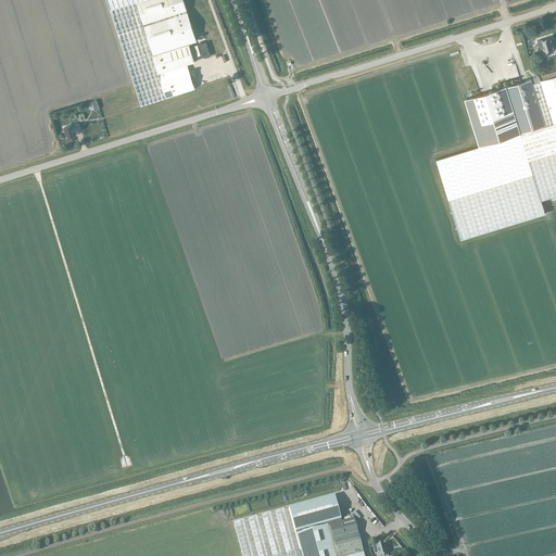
[(106,0),(118,37),(141,106),(143,105),(166,98),(152,54),(142,26),(136,3),(146,0),(106,0)]
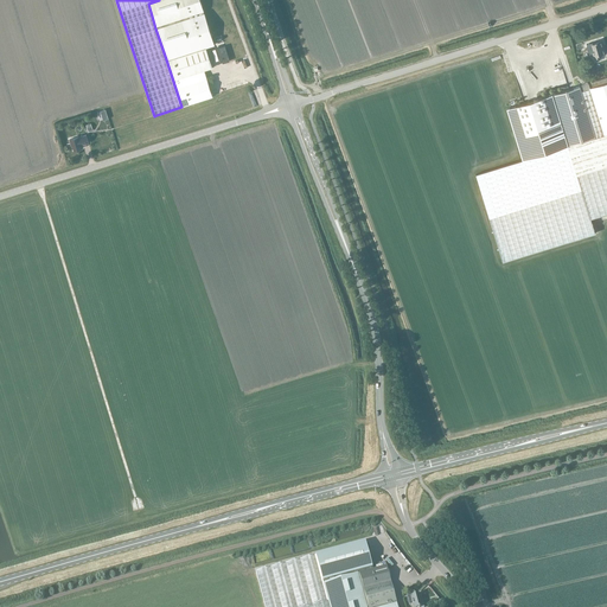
[(159,0),(148,4),(155,29),(204,13),(203,11),(199,0),(159,0)]
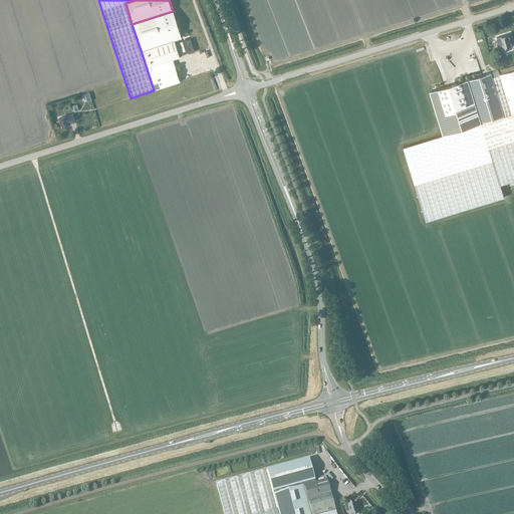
[(173,11),(132,24),(141,50),(154,90),(155,90),(180,82),(173,59),(180,57),(175,40),(182,37),(173,11)]
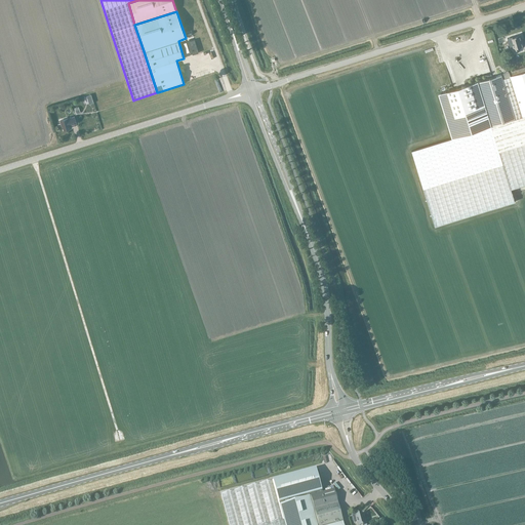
[(512,37),(507,38),(509,43),(510,47),(512,45),(514,50),(520,48),(520,46),(523,45),(522,42),(522,43),(519,35),(516,36),(515,36),(515,37),(513,38),(512,37)]
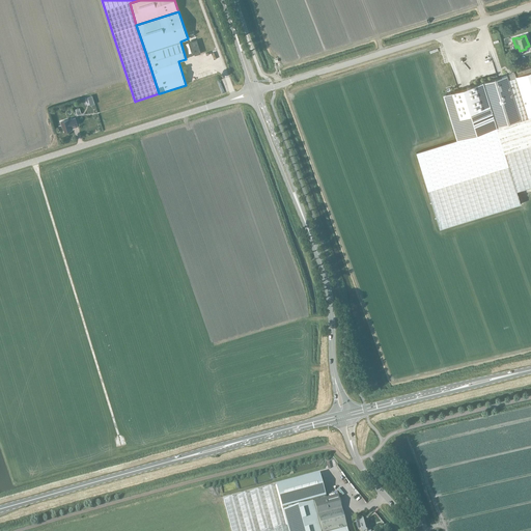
[(513,71),(507,75),(521,120),(530,116),(530,67),(514,73),(513,71)]
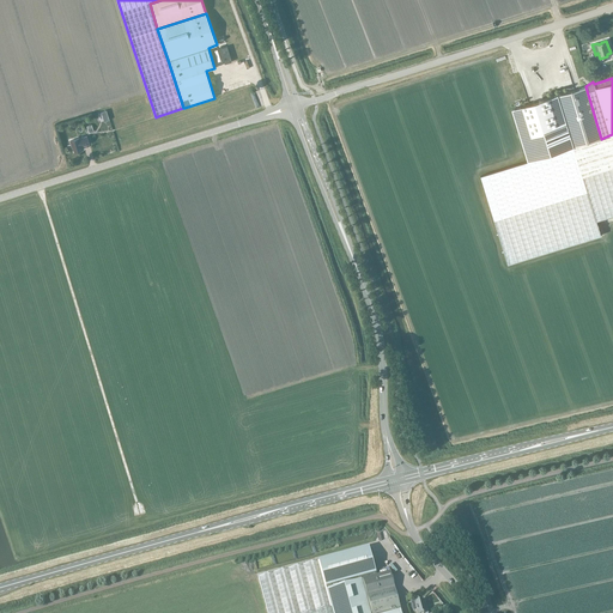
[(586,86),(557,95),(572,147),(601,139),(586,86)]
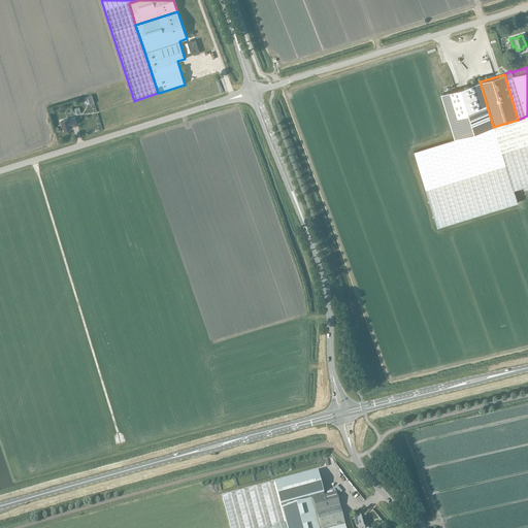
[(222,77),(219,78),(224,93),(227,92),(222,77)]
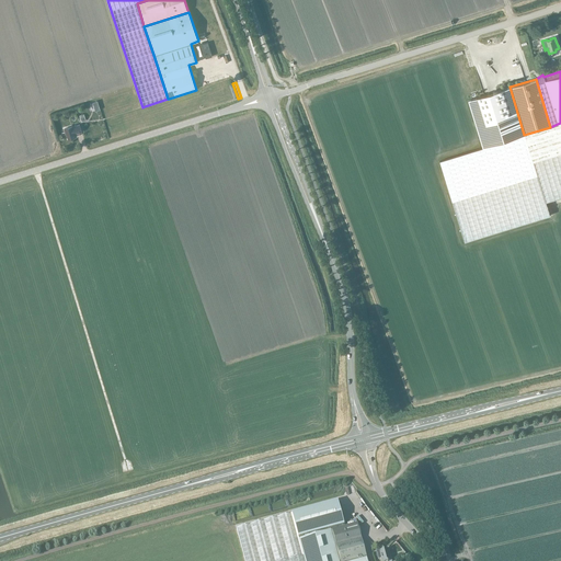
[(483,95),(468,100),(474,119),(483,147),(524,135),(510,87),(489,93),(483,95)]
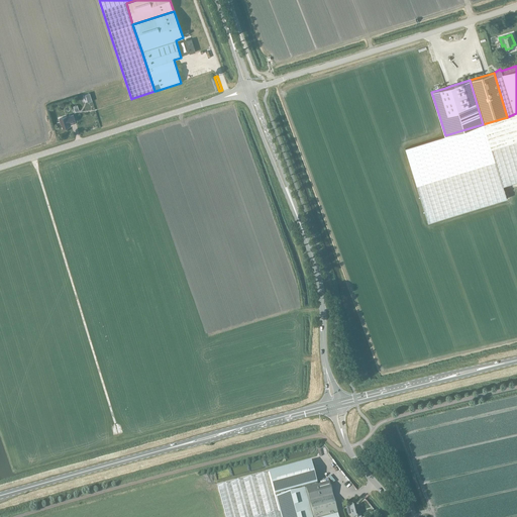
[(516,113),(507,117),(483,124),(489,143),(502,187),(503,186),(516,182),(516,113)]
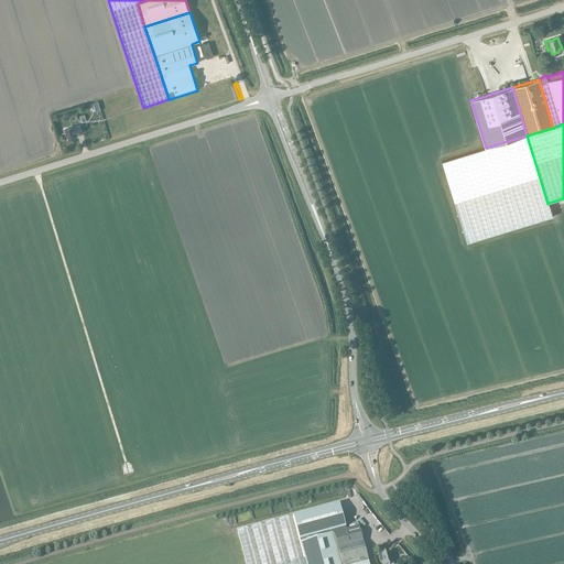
[(65,130),(66,133),(67,133),(69,140),(77,138),(76,136),(83,133),(80,126),(74,128),(65,130)]
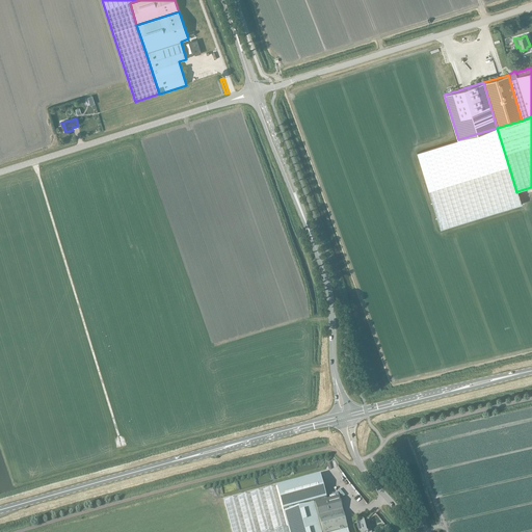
[(432,148),(417,153),(427,184),(435,213),(441,230),(470,220),(503,210),(522,205),(519,195),(517,191),(516,192),(503,148),(497,128),(458,139),(458,140),(432,148)]
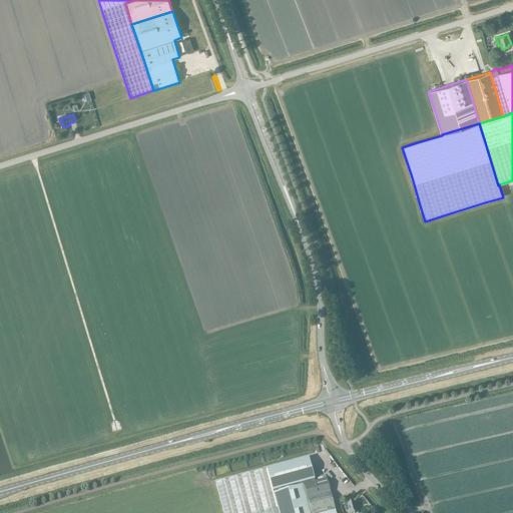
[(309,458),(216,483),(223,512),(336,512),(334,504),(331,493),(327,479),(316,482),(309,458)]
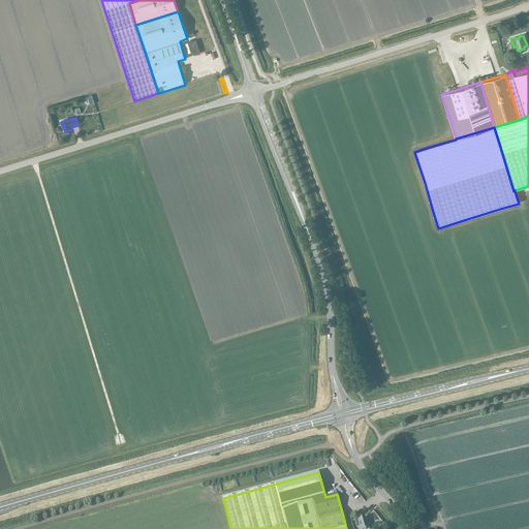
[(369,528),(369,526),(368,527),(366,518),(362,519),(361,516),(354,518),(355,521),(356,527),(360,527),(360,528),(369,528)]
